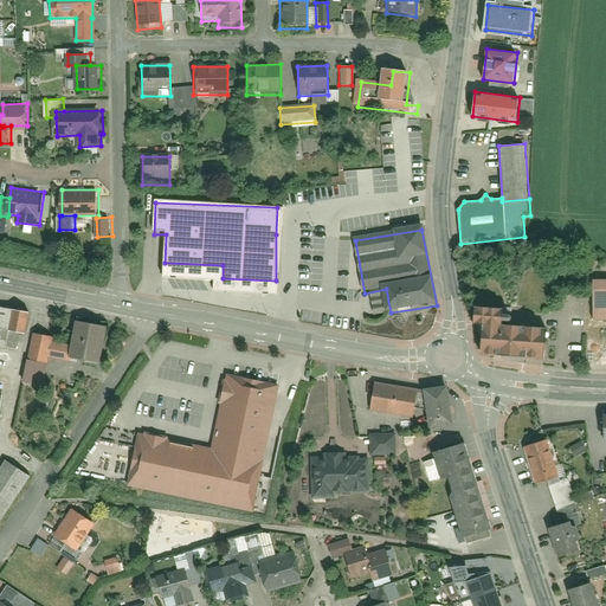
[(605,278),(593,279),(593,320),(605,318),(605,278)]
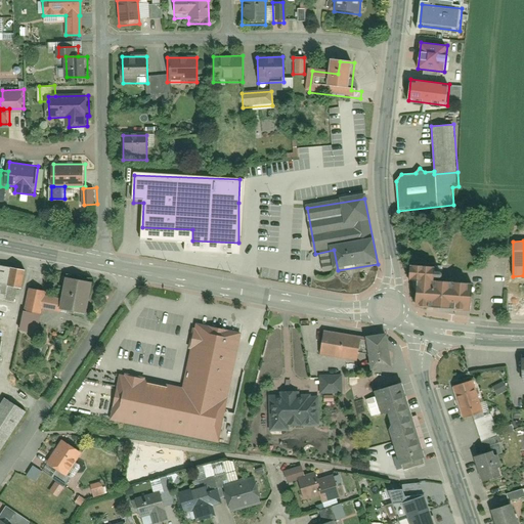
[(15,284),(17,264),(0,261),(0,262),(0,297),(13,299),(15,284)]
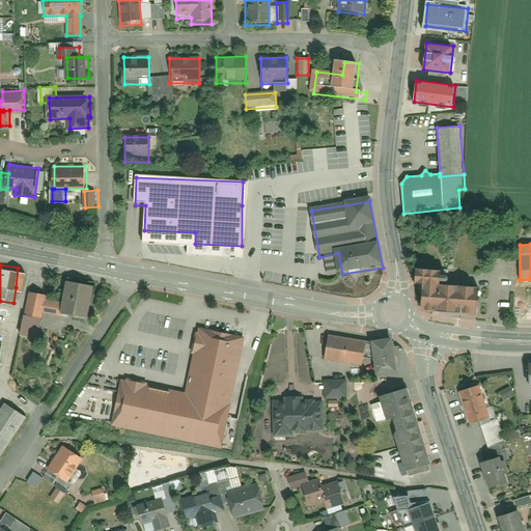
[(31,270),(18,268),(16,287),(29,289),(31,270)]
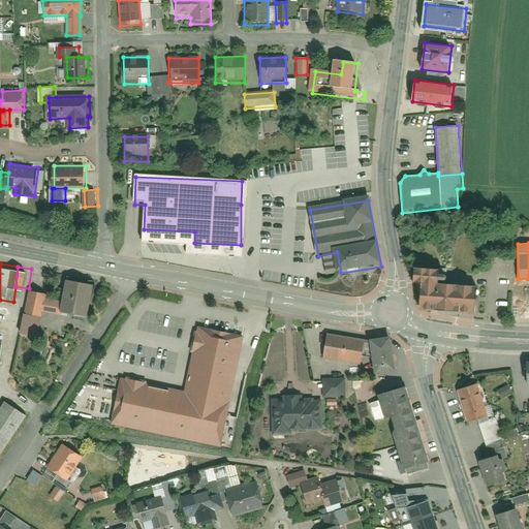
[(419,292),(418,309),(473,314),(475,286),(445,284),(445,276),(437,274),(436,270),(415,269),(415,275),(412,276),(412,288),(419,292)]
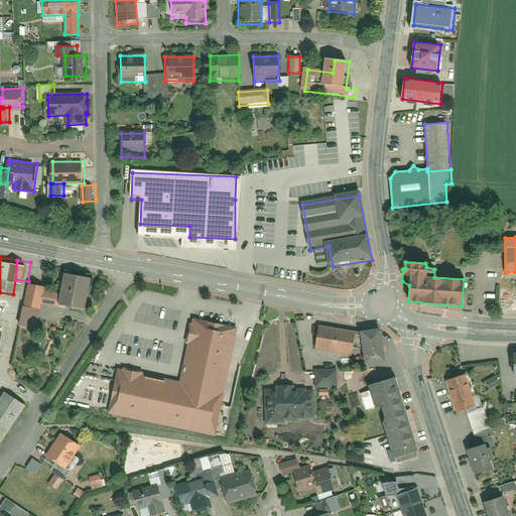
[(92,309),(98,275),(72,270),(68,295),(66,305),(92,309)]
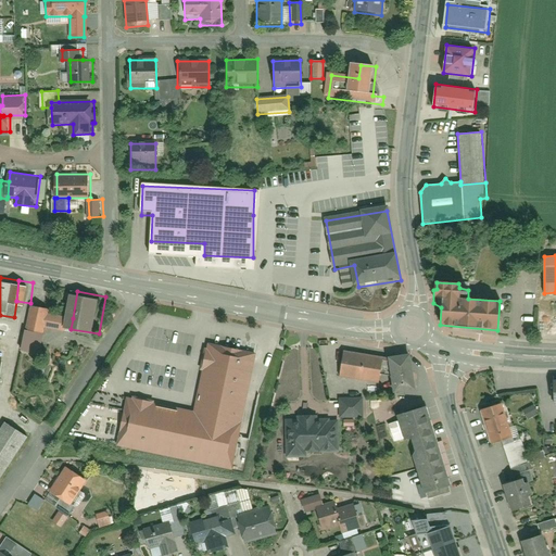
[(52,306),(37,304),(29,348),(24,376),(39,378),(49,325),(51,314),(52,306)]
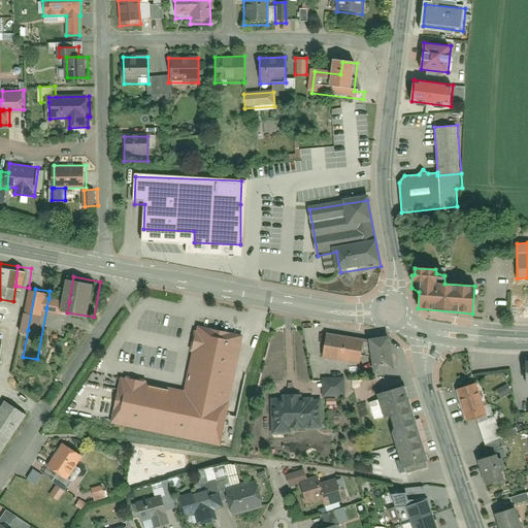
[(46,308),(67,312),(69,302),(48,298),(46,308)]
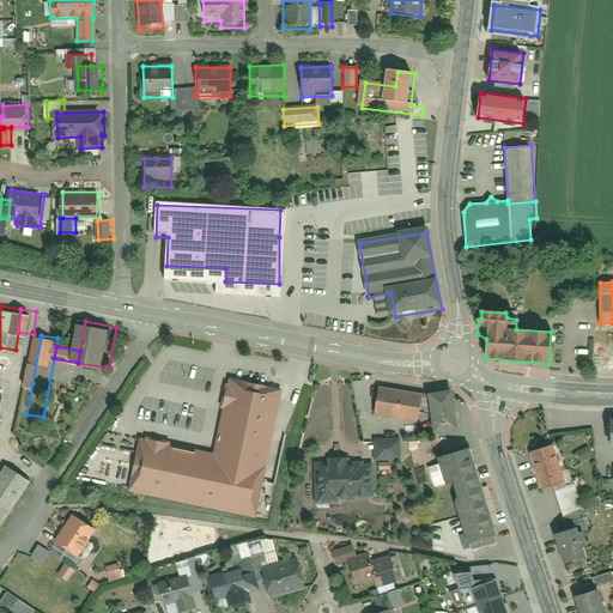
[(26,414),(32,383),(0,377),(0,378),(0,416),(25,420),(26,414)]
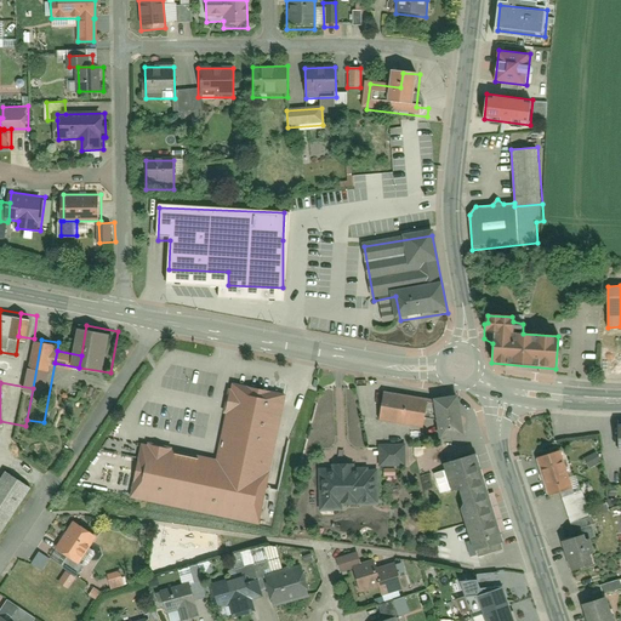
[(220,460),(147,446),(135,497),(266,527),(275,473),(273,473),(291,396),(238,386),(220,460)]
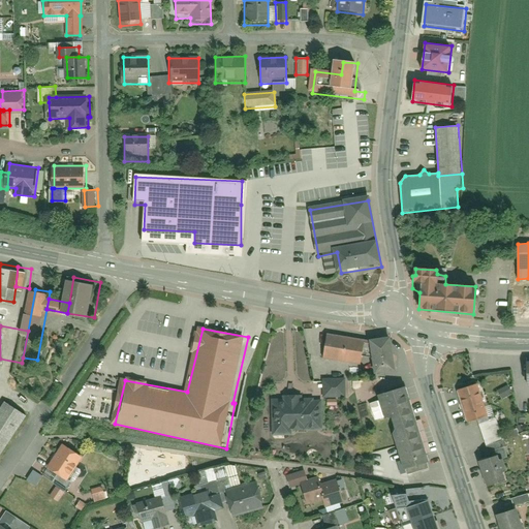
[(364,340),(328,334),(323,358),(360,364),(364,340)]
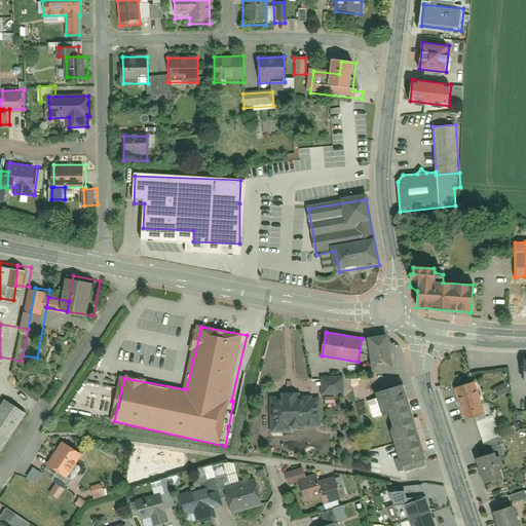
[(367,340),(373,372),(392,368),(386,336),(367,340)]
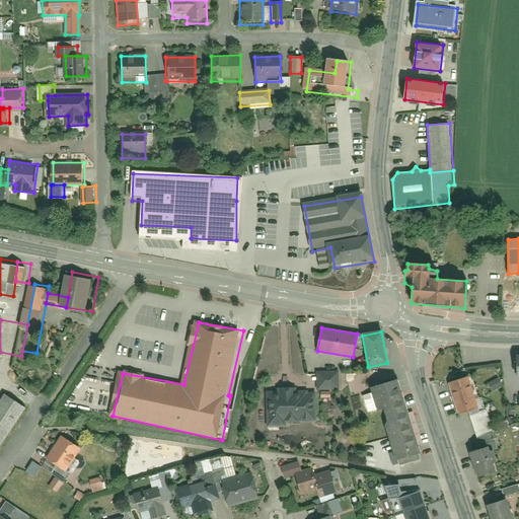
[(339,389),(339,371),(316,371),(315,389),(339,389)]
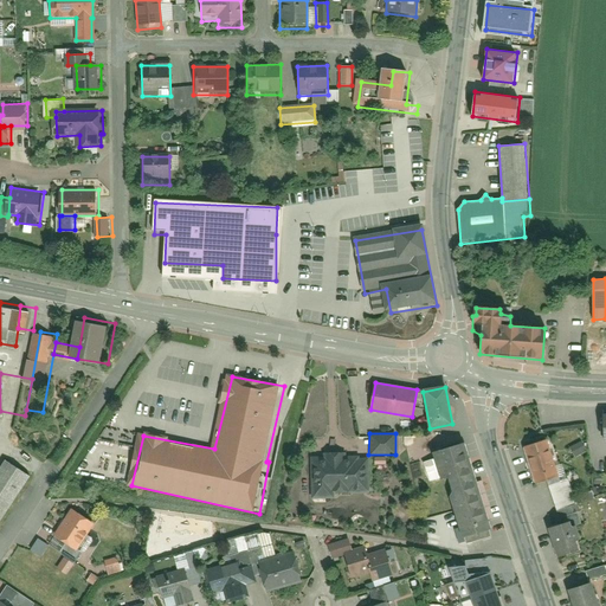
[(547,439),(527,445),(540,487),(560,479),(547,439)]
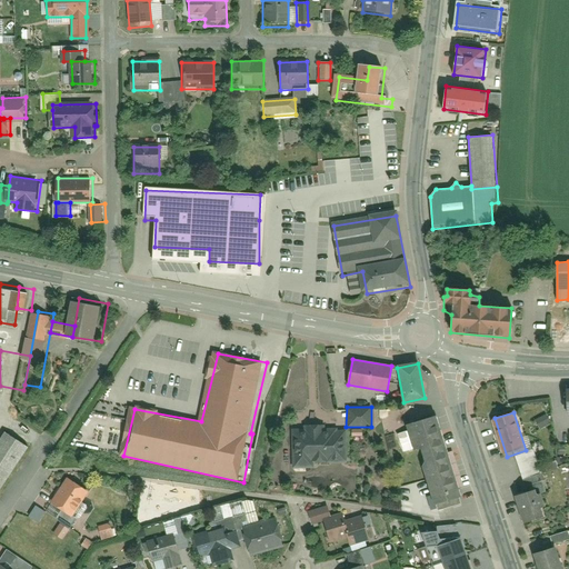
[(433,415),(408,422),(436,510),(461,502),(433,415)]
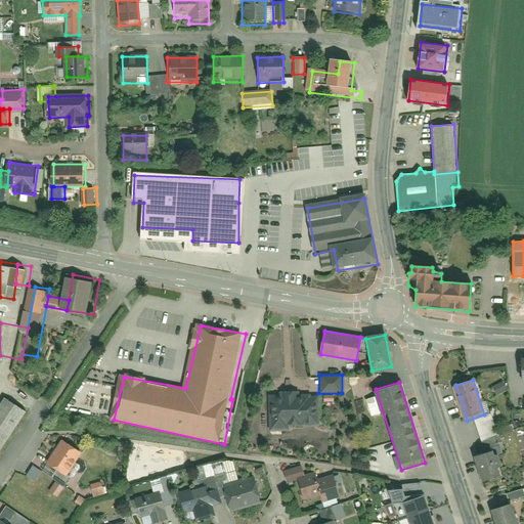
[(503,382),(492,387),(496,395),(507,391),(503,382)]
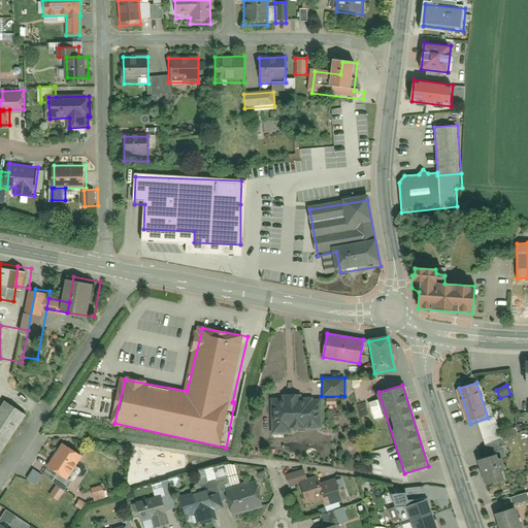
[(284,399),(273,400),(273,432),(290,432),(289,423),(300,423),(300,428),(323,428),(323,398),(300,399),(300,396),(283,396),(284,399)]
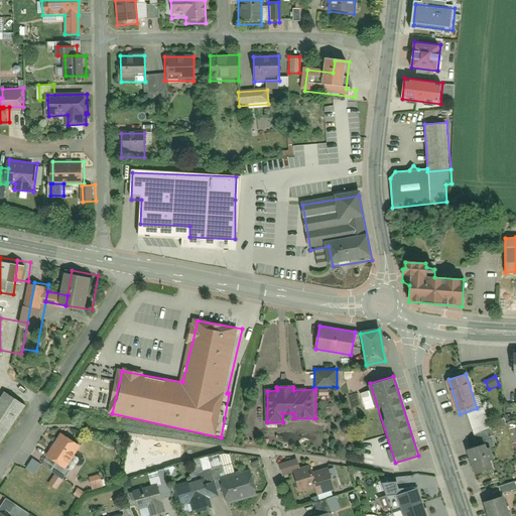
[(0,449),(30,406),(6,390),(0,398),(0,449)]
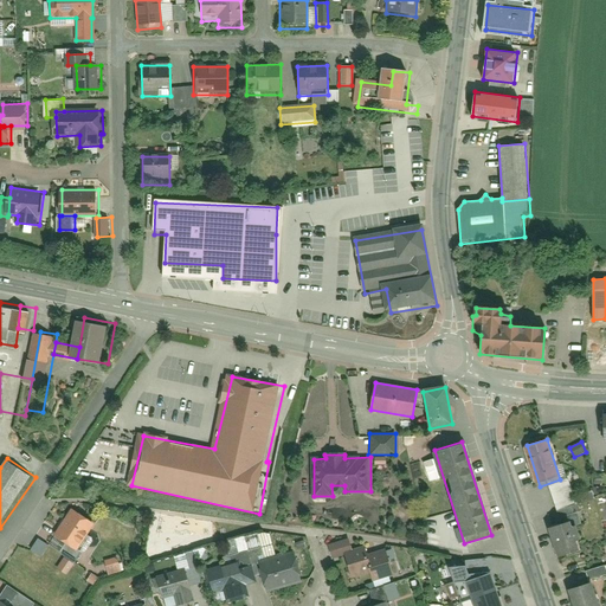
[(549,484),(556,509),(575,504),(567,478),(549,484)]
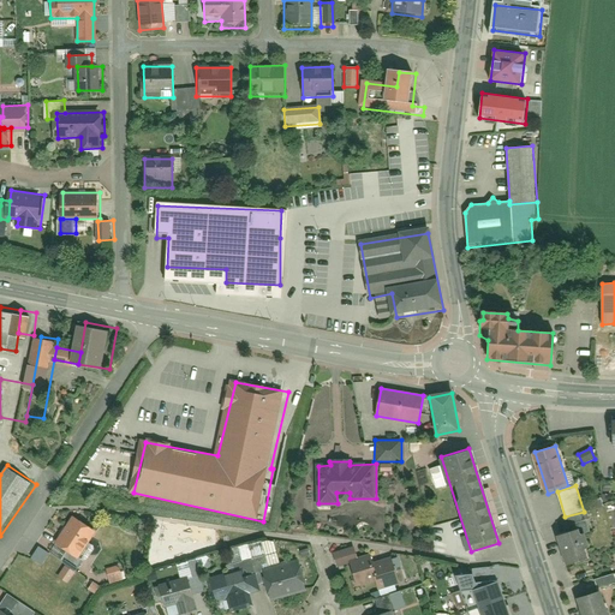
[(548,509),(550,499),(544,496),(541,508),(548,509)]
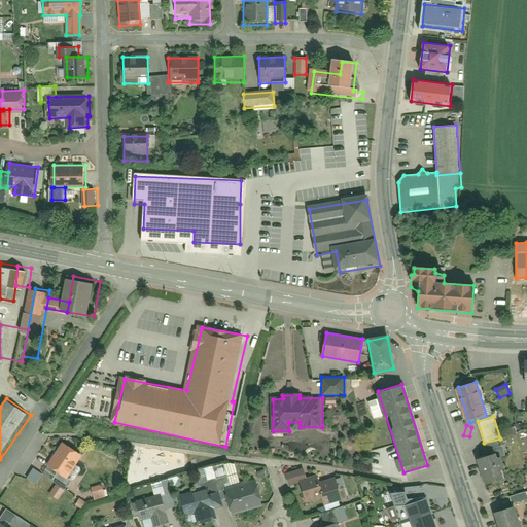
[(81,457),(61,444),(41,473),(66,490),(71,480),(68,478),(81,457)]
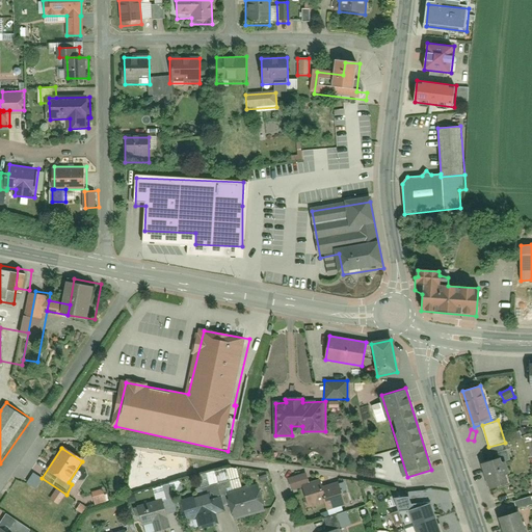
[(502,456),(481,463),(490,490),(510,484),(502,456)]
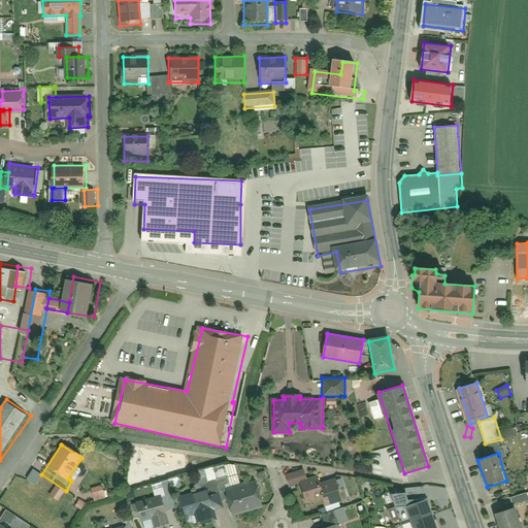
[(35,485),(41,474),(32,468),(26,479),(35,485)]
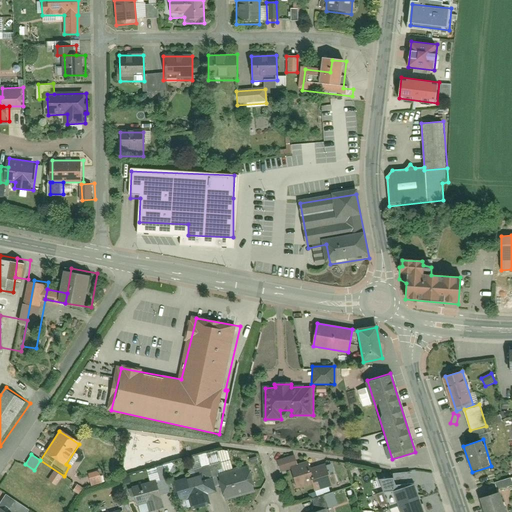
[(295,455),(277,461),(281,472),(290,469),(297,489),(312,484),(314,490),(332,485),(325,463),(311,468),(308,460),(297,463),(295,455)]
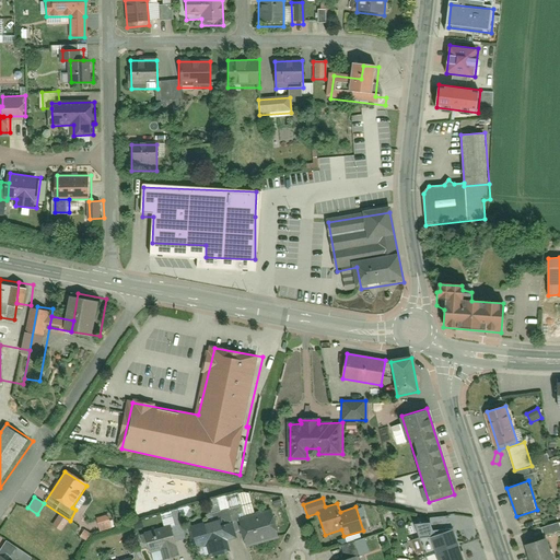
[(270,509),(240,518),(248,547),(279,537),(270,509)]
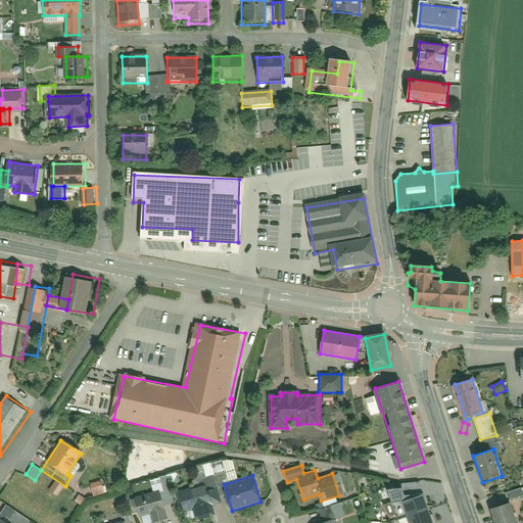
[(53,481),(49,491),(59,495),(63,485),(53,481)]
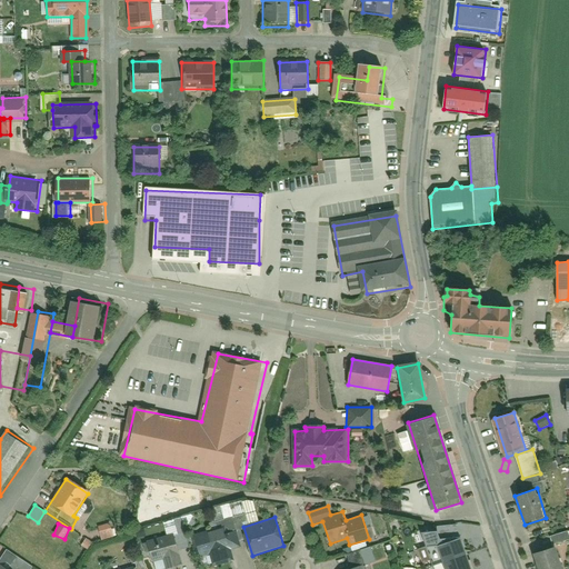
[(221,525),(191,535),(202,568),(232,559),(221,525)]
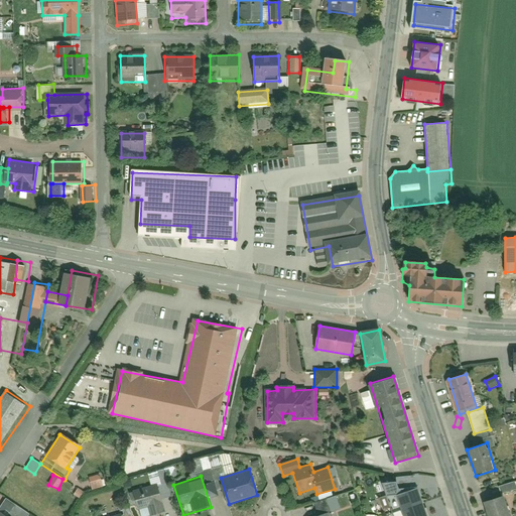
[(90,481),(91,489),(103,487),(101,479),(90,481)]
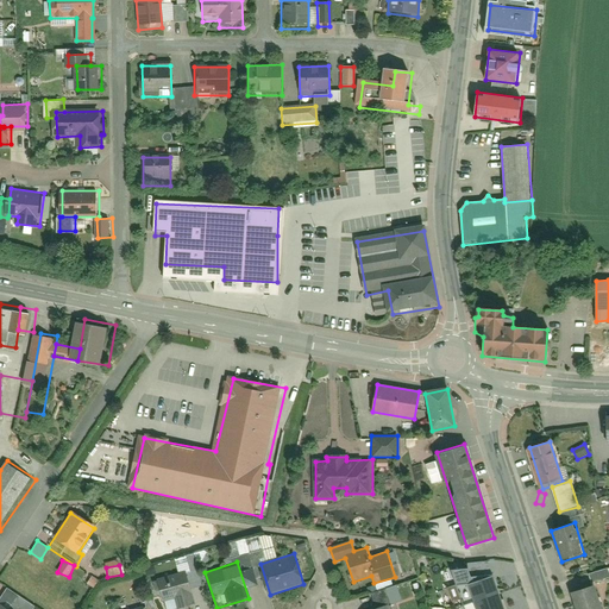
[(608,575),(607,569),(590,575),(592,582),(608,576),(608,575)]
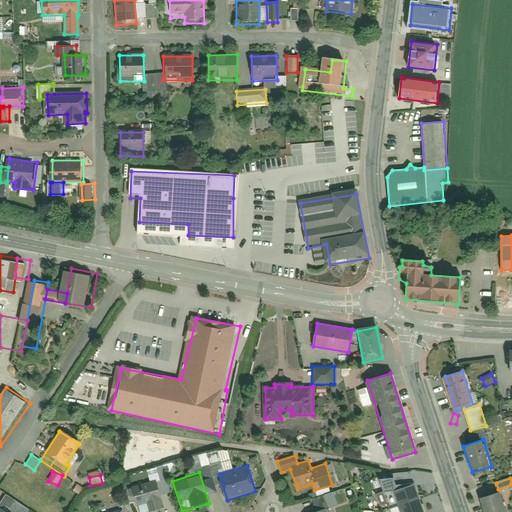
[(155,480),(126,489),(132,507),(148,502),(150,509),(163,505),(155,480)]
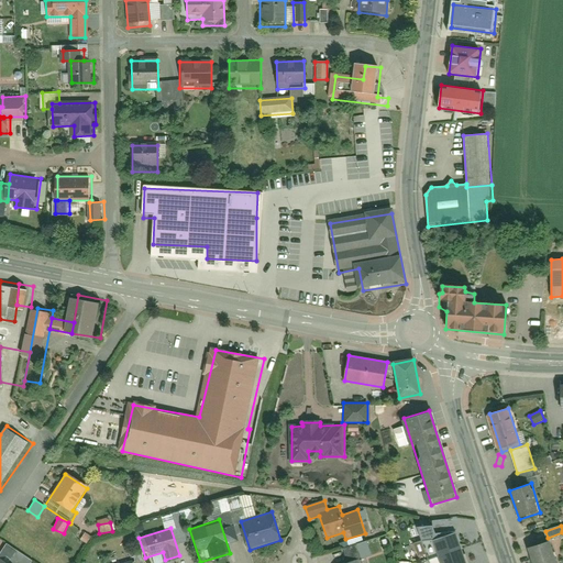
[(465,562),(454,529),(430,538),(439,562),(465,562)]
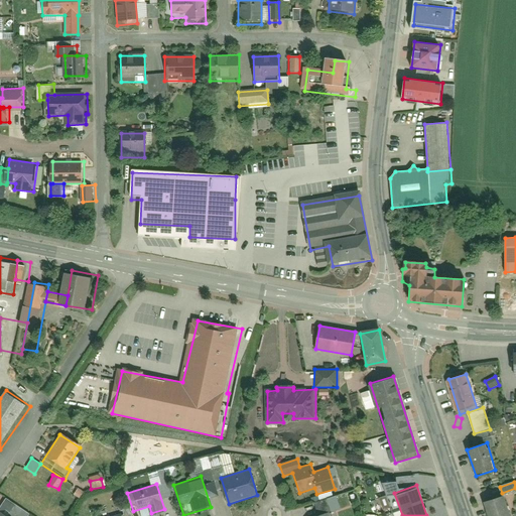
[(510,515),(502,494),(485,501),(490,515),(510,515)]
